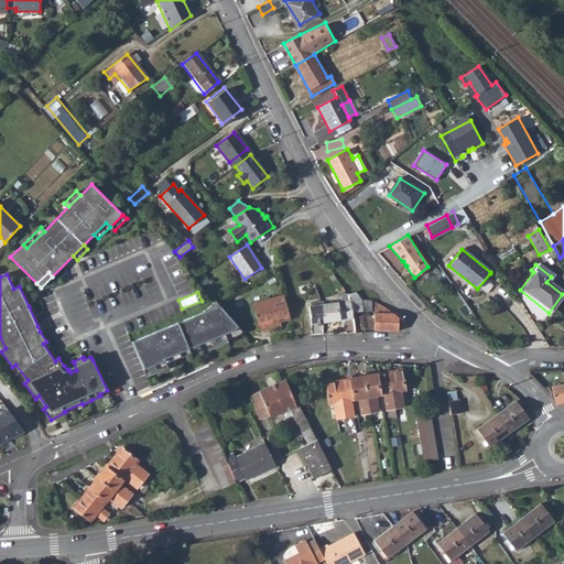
[(357,293),(349,294),(349,301),(353,313),(361,313),(361,299),(357,293)]
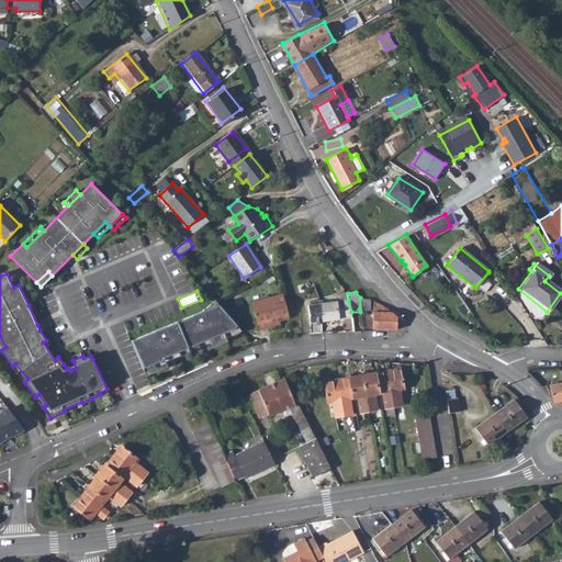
[(267,329),(266,327),(279,323),(289,319),(281,295),(249,306),(259,333),(267,329)]
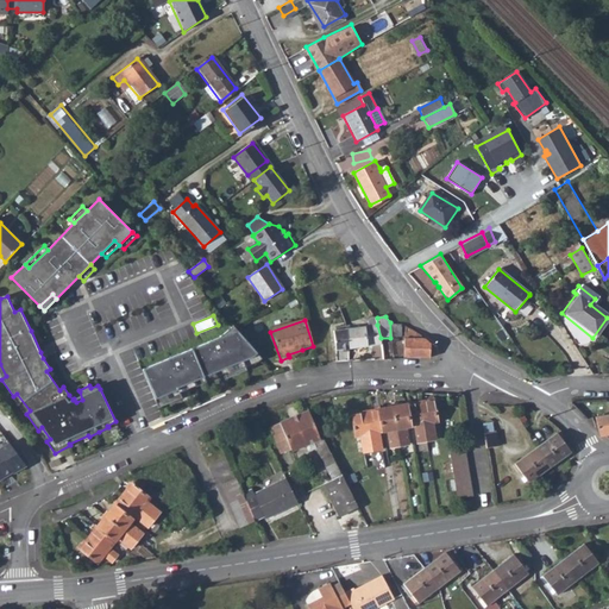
[(401,324),(390,322),(390,338),(401,337),(401,324)]
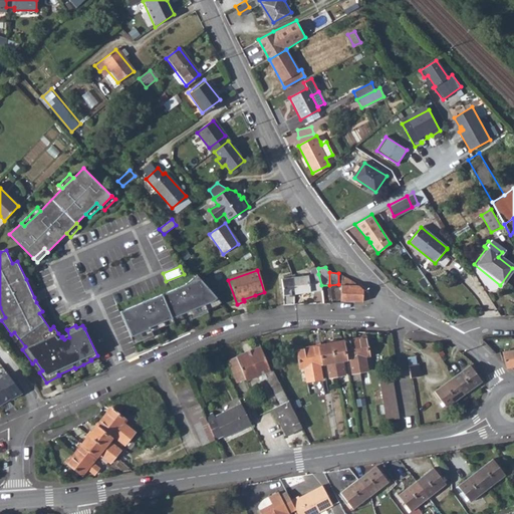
[(208,312),(208,311),(205,306),(210,305),(219,299),(197,273),(186,285),(120,311),(133,339),(142,335),(144,339),(156,334),(154,329),(159,327),(165,324),(164,321),(182,314),(184,317),(197,312),(201,310),(203,314),(208,312)]
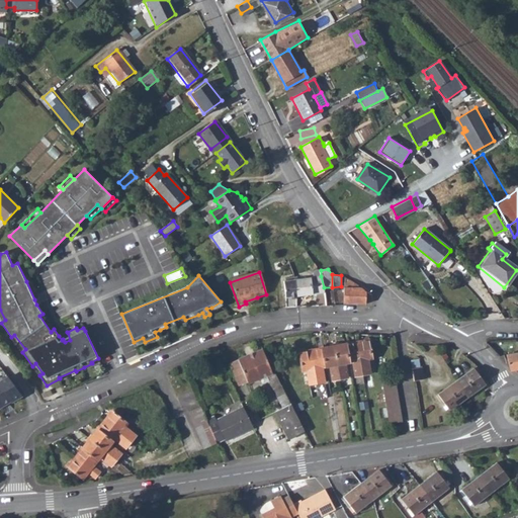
[(321,276),(294,280),(296,296),(325,292),(324,287),(321,276)]
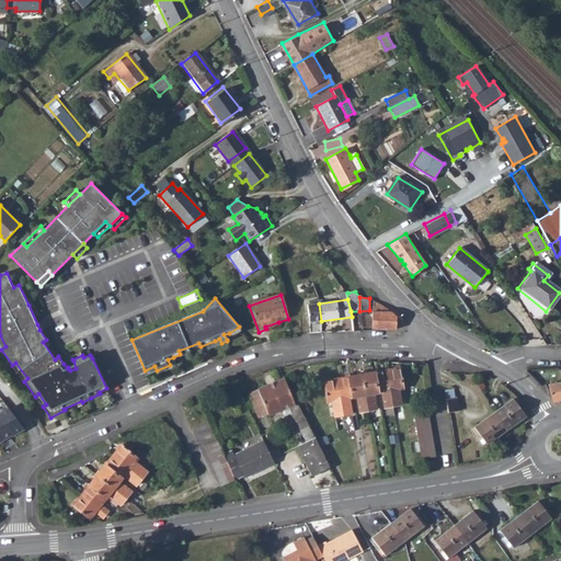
[(397,317),(388,309),(374,300),(371,328),(389,330),(396,329),(397,317)]
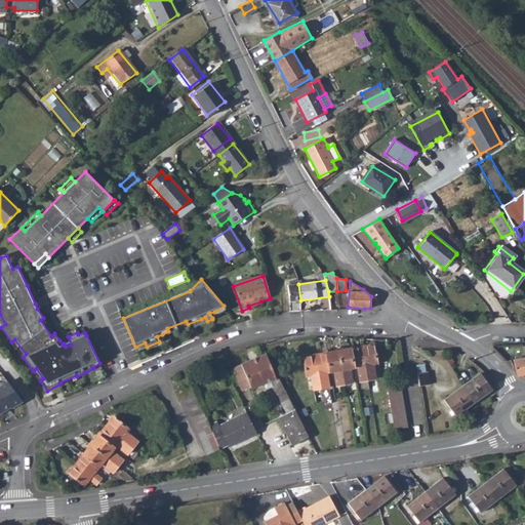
[(31,283),(27,285),(35,304),(39,301),(31,283)]
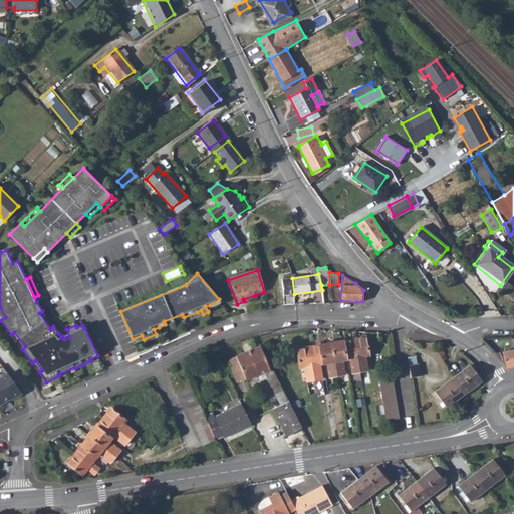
[(294,294),(292,278),(281,279),(283,295),(294,294)]
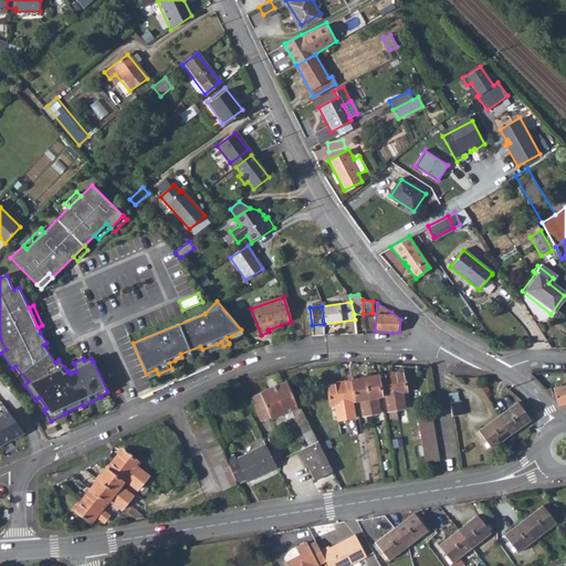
[(226,337),(229,343),(236,341),(244,334),(241,329),(231,336),(226,337)]
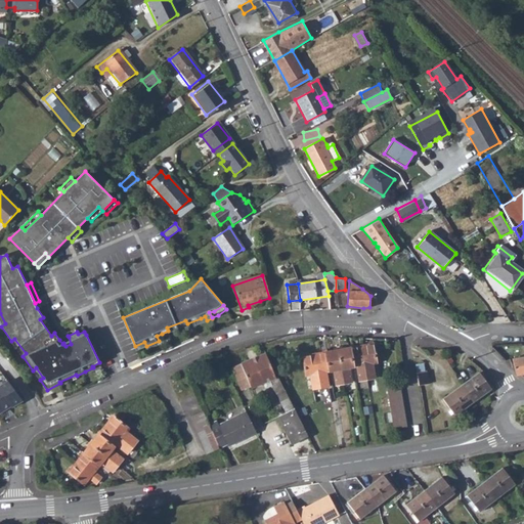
[(44,316),(43,317),(40,319),(51,336),(54,333),(55,333),(44,316)]
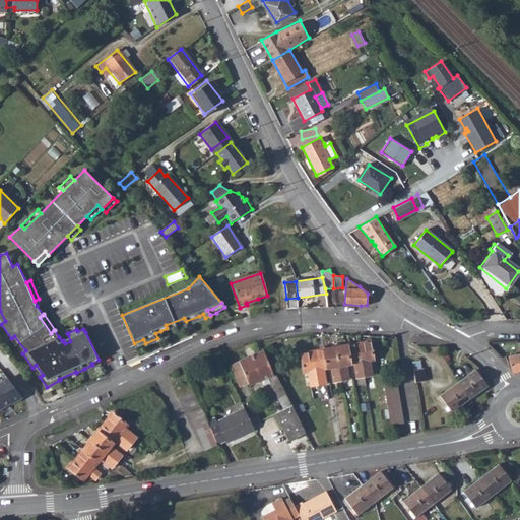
[(184,318),(166,325),(167,328),(168,330),(186,323),(186,321),(184,318)]
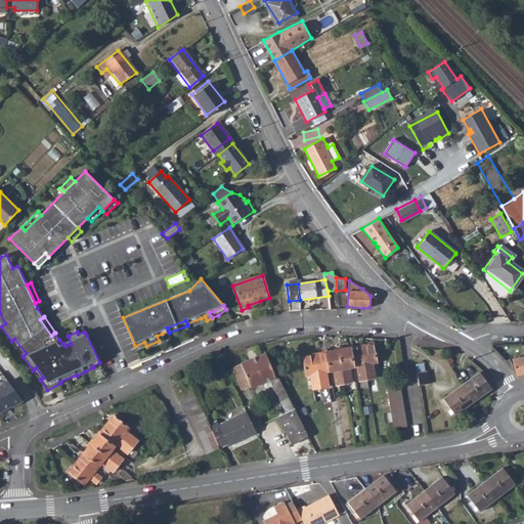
[(66,332),(68,336),(77,332),(75,328),(66,332)]
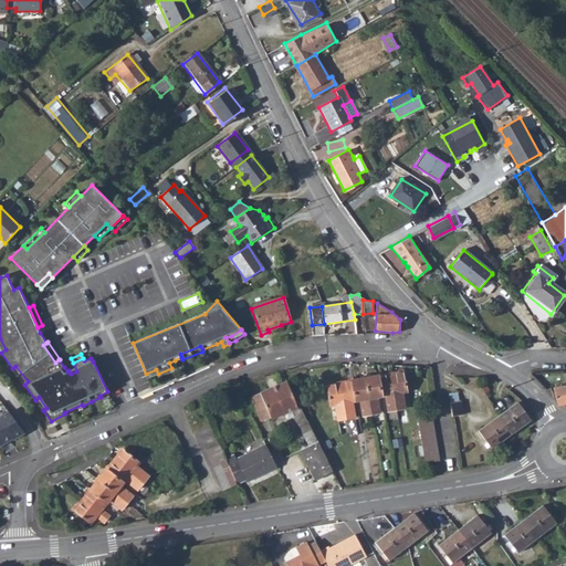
[(74,364),(64,367),(67,371),(69,370),(71,374),(76,371),(74,364)]
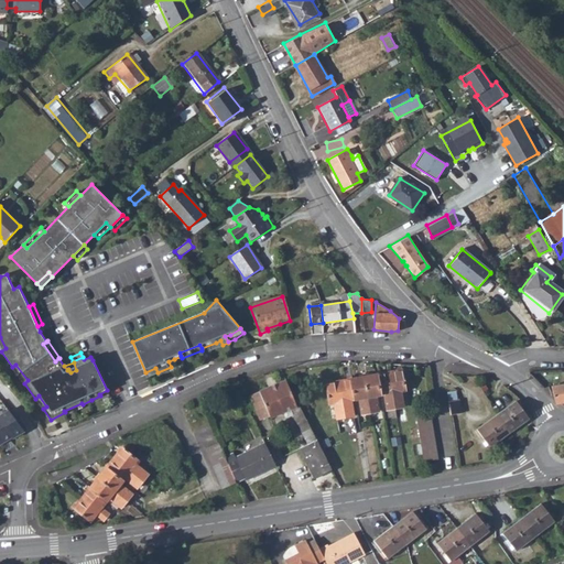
[(24,383),(28,380),(15,365),(12,367),(24,383)]
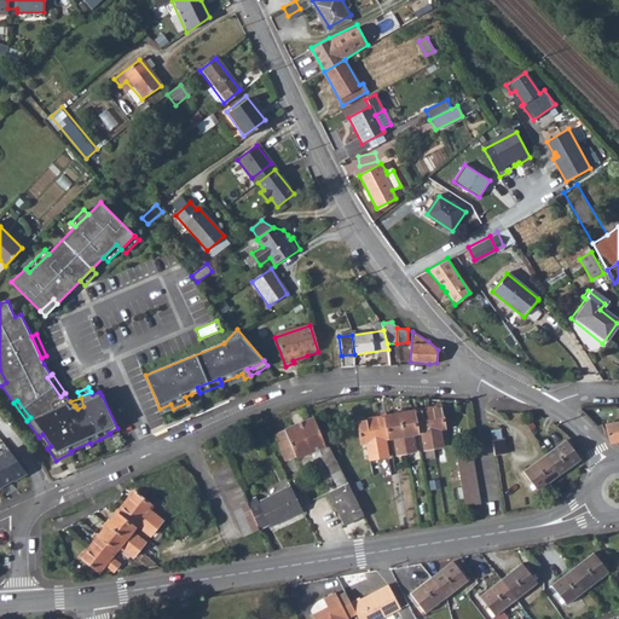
[(171,404),(160,409),(161,414),(173,409),(171,404)]
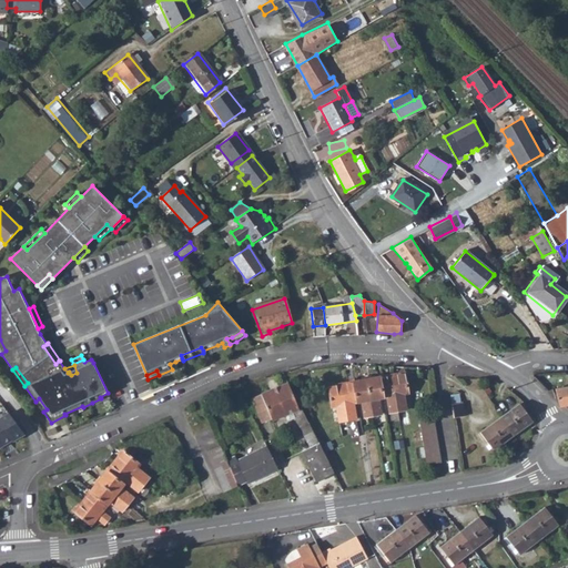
[(404,373),(391,375),(398,411),(406,408),(404,393),(407,393),(404,373)]
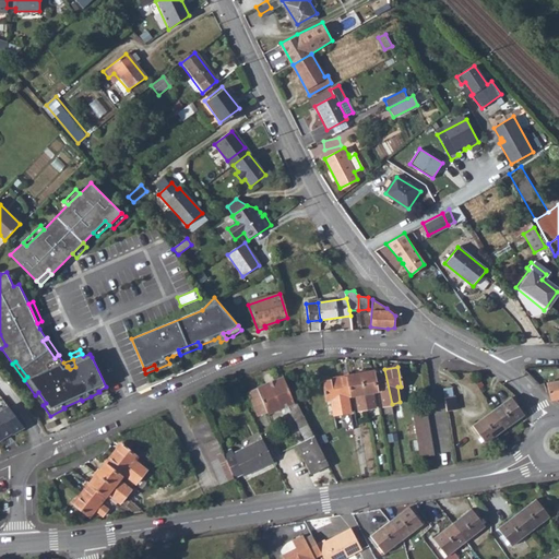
[(384,369),(372,371),(376,391),(380,390),(383,405),(392,404),(384,369)]
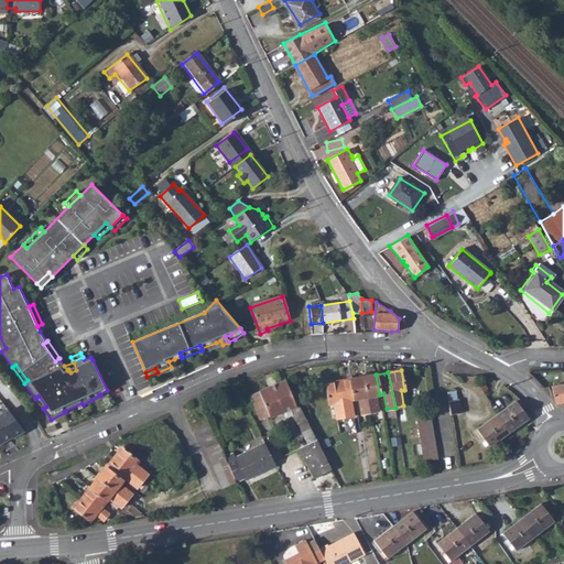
[(376,375),(364,377),(370,412),(379,411),(376,396),(379,394),(376,375)]
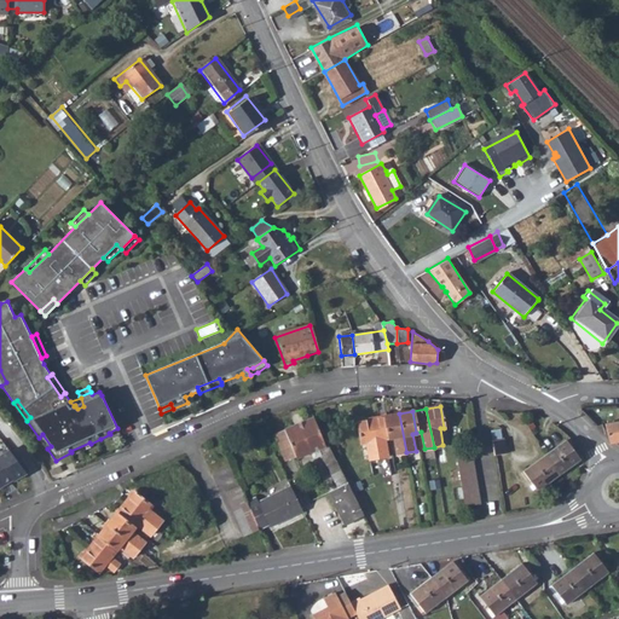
[(399,414),(385,416),(388,438),(394,438),(397,455),(406,452),(399,414)]
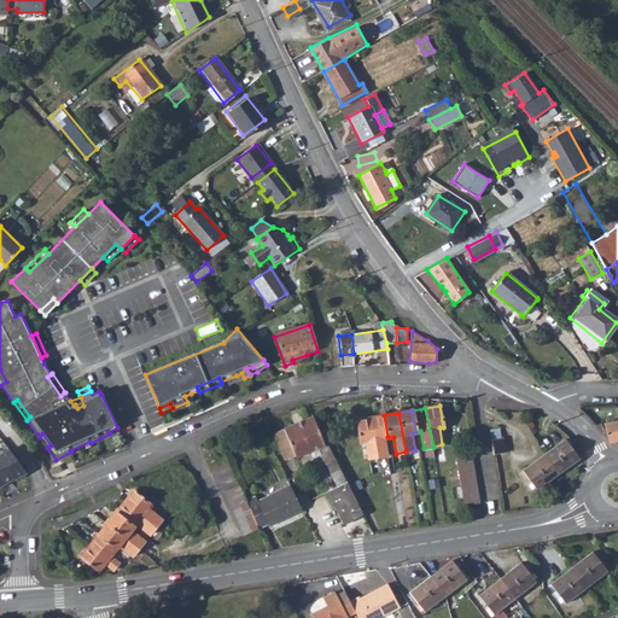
[(384,415),(371,418),(378,458),(388,455),(384,438),(388,437),(384,415)]
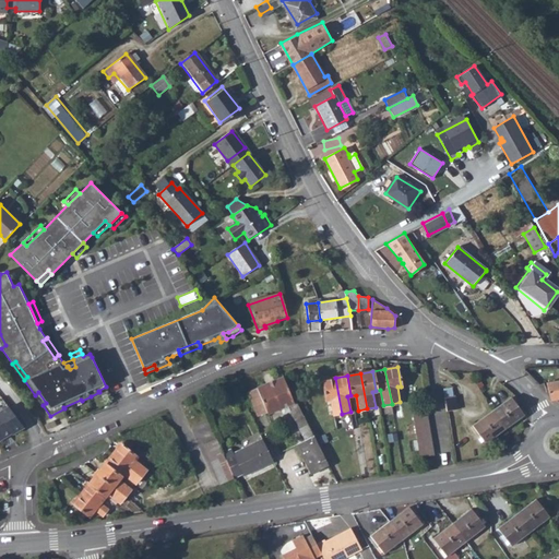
[(295,402),(284,377),(247,392),(258,416),(266,412),(268,414),(287,405),(305,439),(296,443),(311,473),(328,464),(296,401),(295,402)]
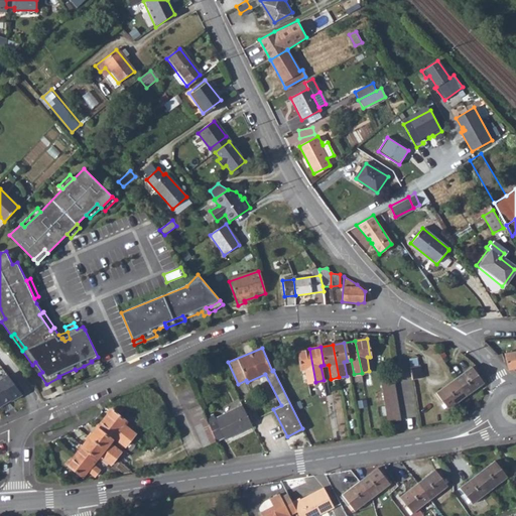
[(315,382),(309,349),(298,351),(301,369),(304,369),(307,383),(315,382)]
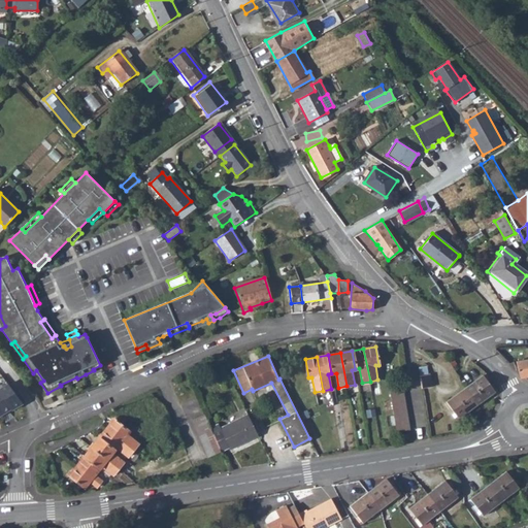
[(527,362),(515,364),(515,370),(520,378),(521,378),(527,377),(527,362)]
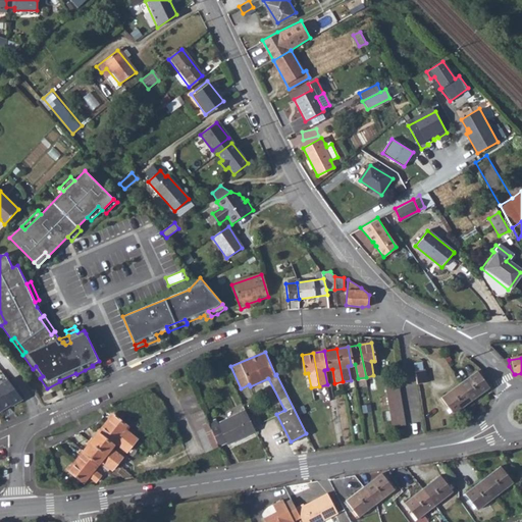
[(101,366),(99,361),(92,365),(93,366),(85,370),(86,373),(101,366)]
